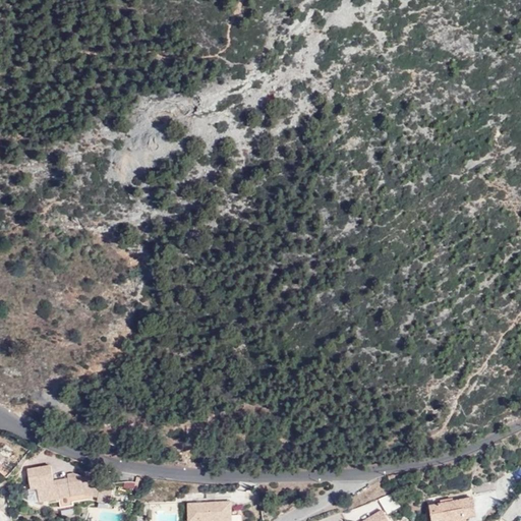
[(81,479),(81,474),(81,473),(73,470),(67,471),(68,475),(54,478),(50,463),(27,467),(31,486),(38,485),(40,499),(59,495),(61,505),(73,502),(72,499),(89,497),(110,500),(113,484),(89,480),(81,479)]
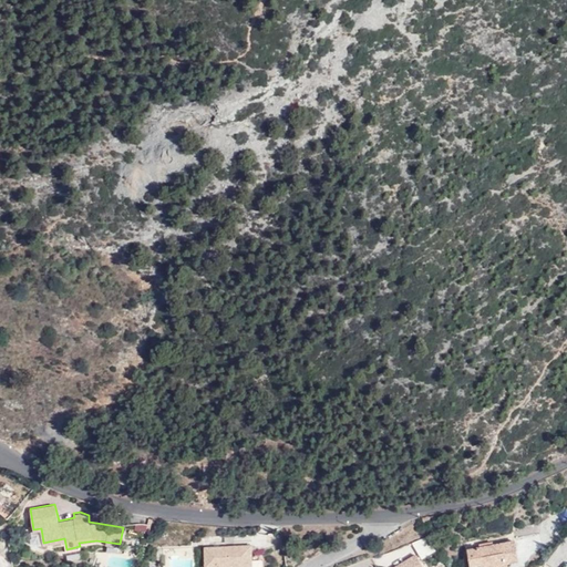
[(471,566),(501,566),(508,565),(507,562),(518,558),(516,548),(514,539),(491,545),(478,548),(467,550),(471,566)]
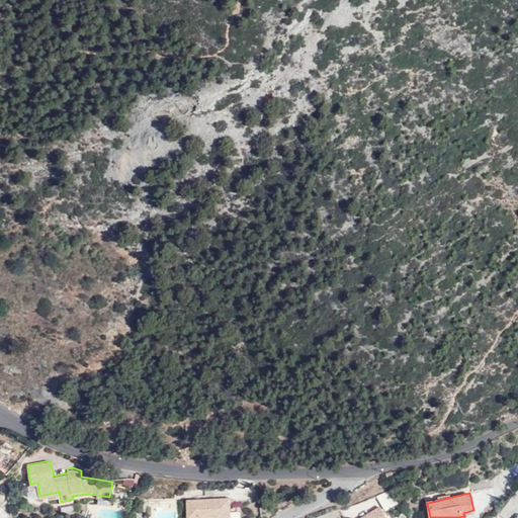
[(200,506),(199,517),(230,517),(231,498),(188,498),(188,506),(200,506)]
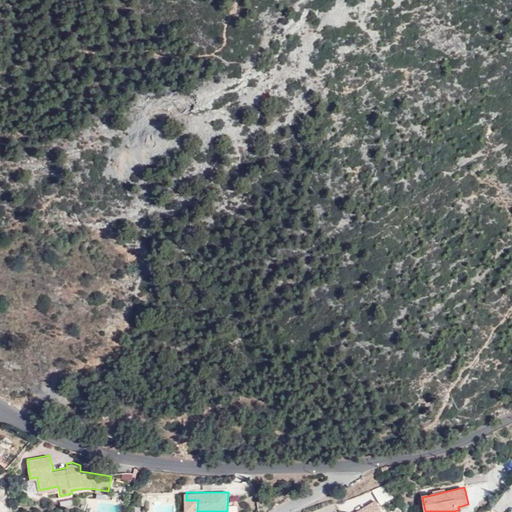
[(186,511),(197,511),(198,500),(186,500),(186,511)]
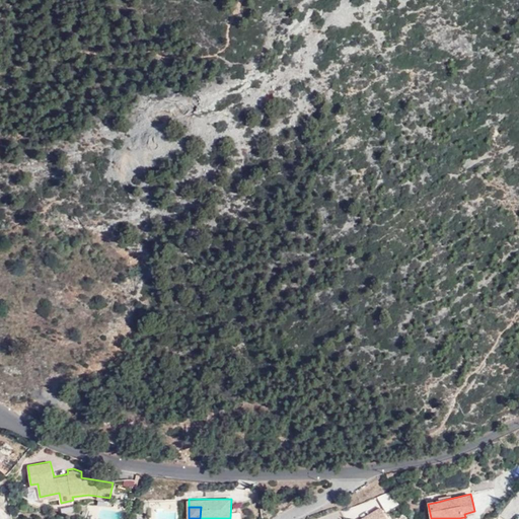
[(385,518),(380,510),(367,517),(368,518),(385,518)]
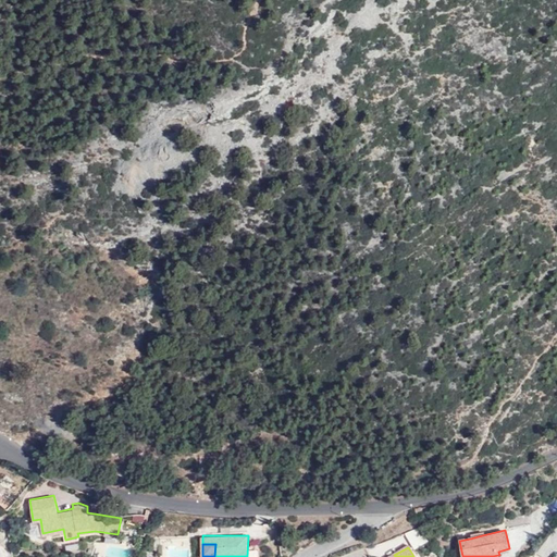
All buildings are outlined.
